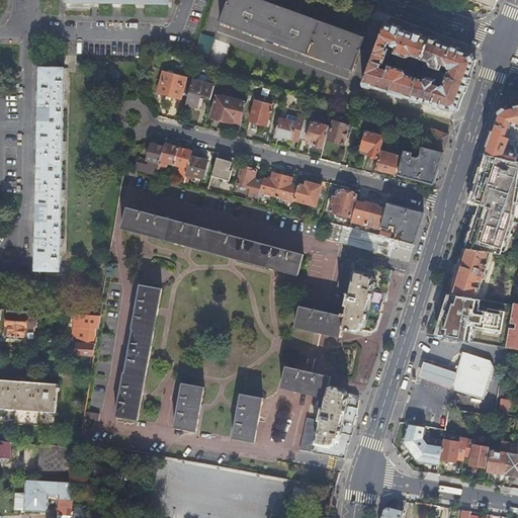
[(309,54),(350,70),(363,35),(265,0),(226,0),(219,20),(298,51),(303,52),(303,53),(308,55),(309,54)]
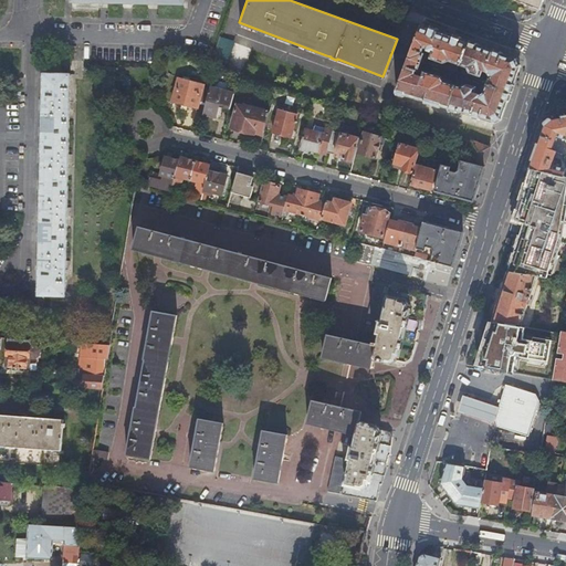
[(468,41),(420,23),(408,56),(421,61),(425,52),(421,52),(423,46),(427,48),(426,50),(431,51),(429,56),(442,61),(447,61),(448,60),(459,63),(468,41)]
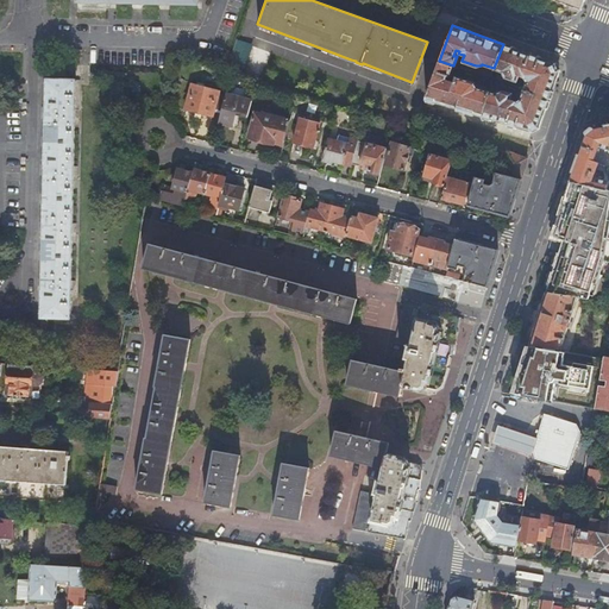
[(258,30),(256,36),(286,46),(287,41),(258,30)]
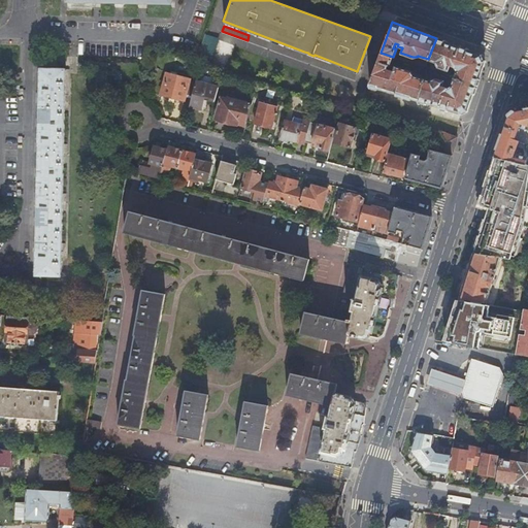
[(218,34),(203,29),(194,55),(208,60),(218,34)]
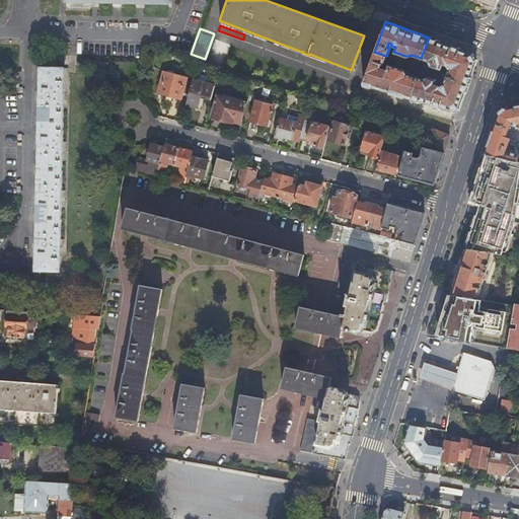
[(470,74),(475,60),(474,56),(472,53),(429,38),(421,58),(428,61),(430,65),(440,69),(442,64),(446,65),(448,69),(446,76),(467,83),(470,74)]
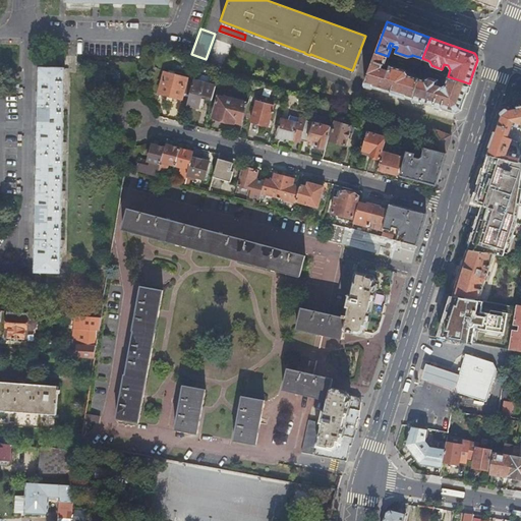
[(388,56),(375,52),(363,83),(412,99),(418,76),(408,73),(409,72),(407,69),(390,64),(388,69),(383,67),(383,65),(385,65),(388,56)]
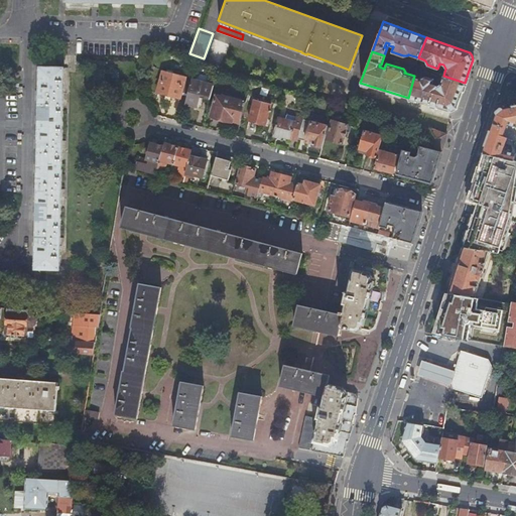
[(38,123),(38,144),(65,143),(65,137),(61,137),(62,100),(66,100),(66,93),(67,93),(67,67),(55,67),(55,63),(52,63),(52,67),(39,67),(38,115),(38,123)]
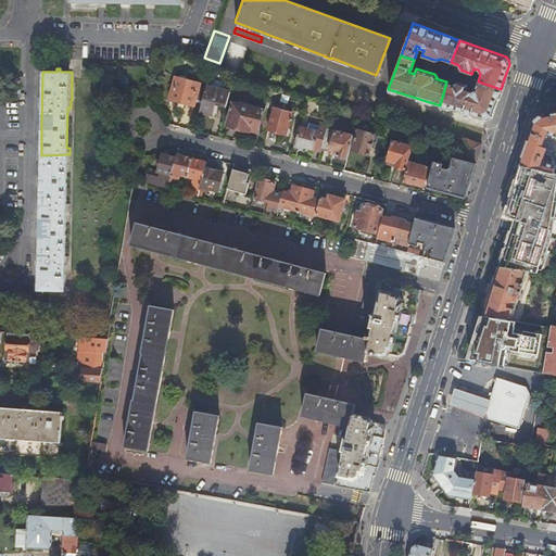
[(191,105),(193,98),(198,83),(173,76),(166,99),(191,105)]
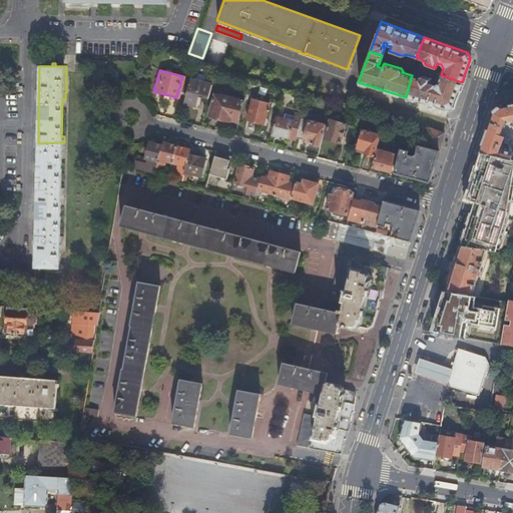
[(453,106),(462,82),(441,75),(438,82),(435,84),(430,82),(432,77),(423,74),(418,77),(412,75),(406,97),(446,109),(453,106)]
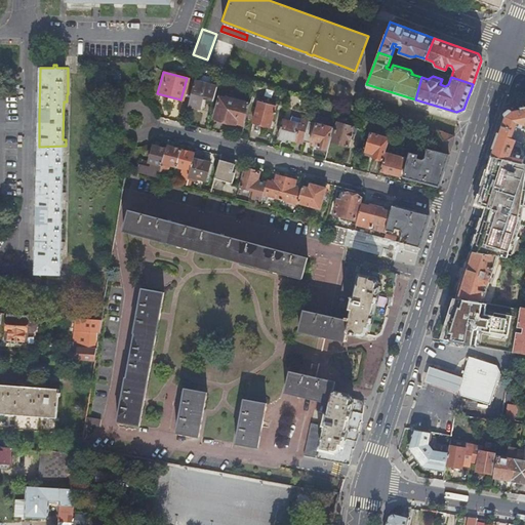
[(190,94),(193,80),(187,78),(183,92),(190,94)]
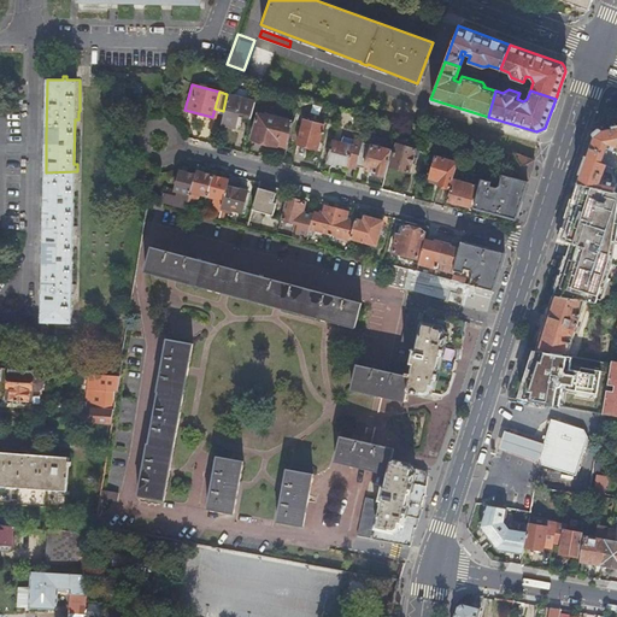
[(248,118),(253,101),(227,94),(223,111),(219,123),(233,127),(236,115),(248,118)]
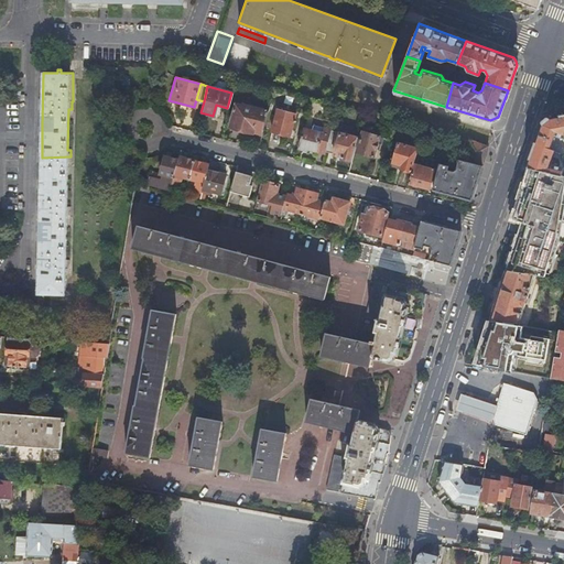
[(253,128),(261,130),(267,110),(241,104),(240,106),(234,105),(228,127),(251,132),(253,128)]
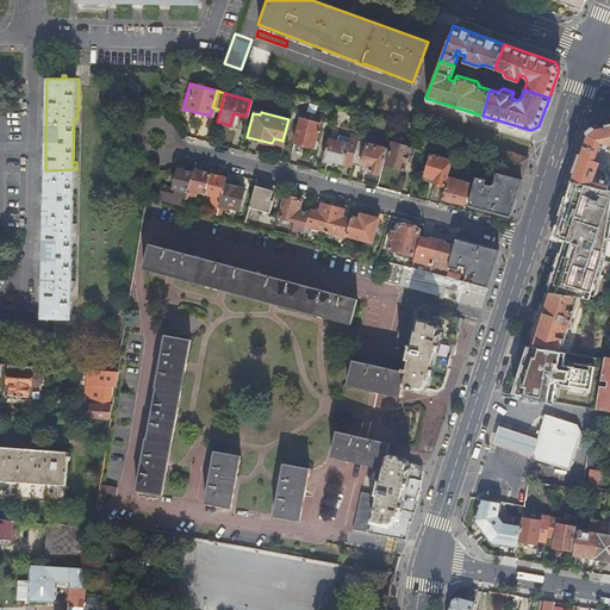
[(312,147),(318,123),(298,118),(292,141),(312,147)]
